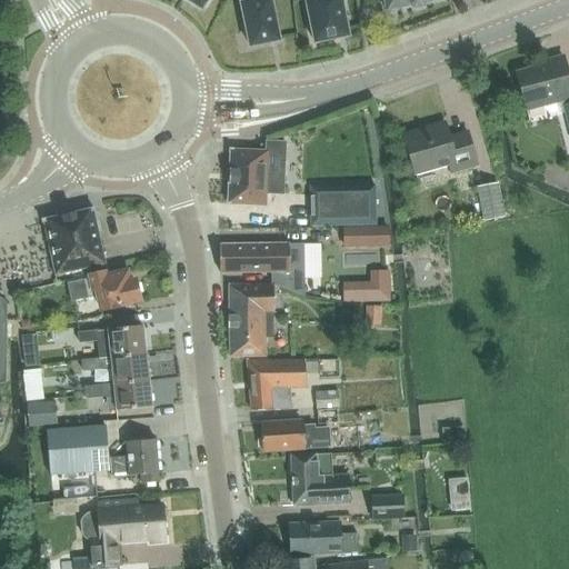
[(186,0),(201,9),(207,0),(186,0)]
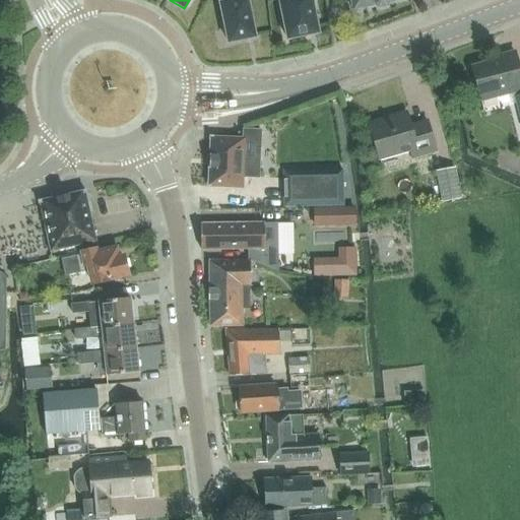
[(235,0),(219,3),(229,43),(230,43),(244,40),(246,40),(254,38),(255,38),(247,0),(235,0)]
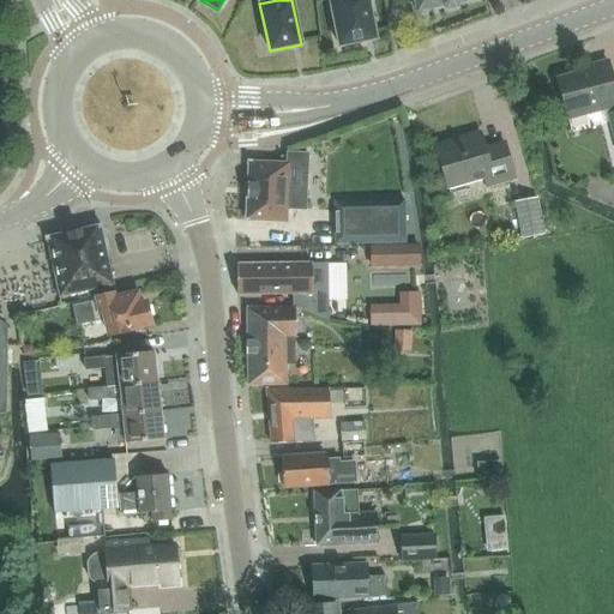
[(375,40),(367,0),(329,0),(339,47),(341,47),(362,42),(365,42),(374,40),(375,40)]
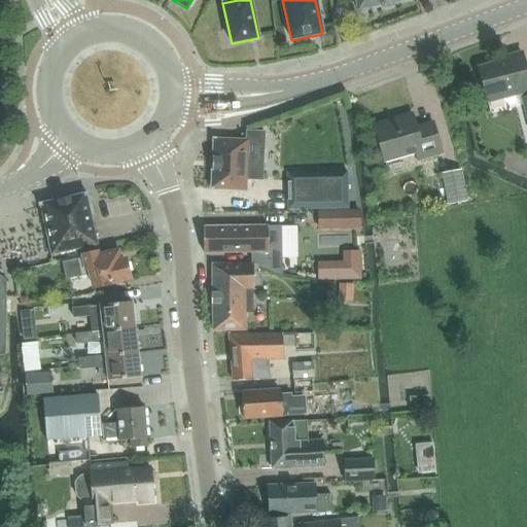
[(395,2),(403,0),(355,0),(357,9),(380,5),(384,8),(391,6),(395,2)]
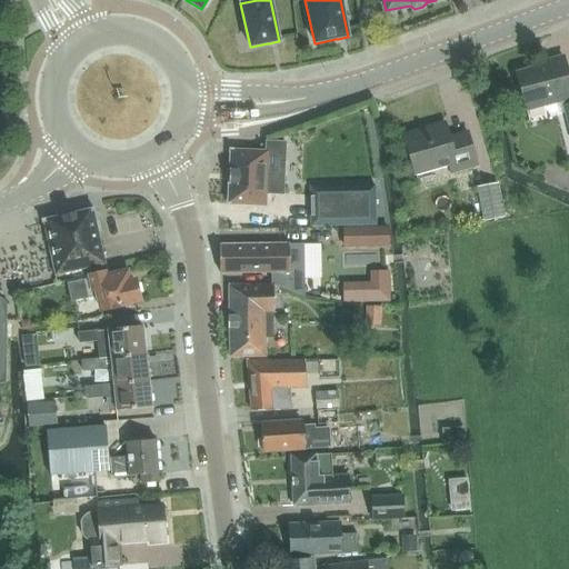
[(545,62),(546,67),(517,73),(526,109),(563,99),(568,121),(568,81),(562,57),(545,62)]
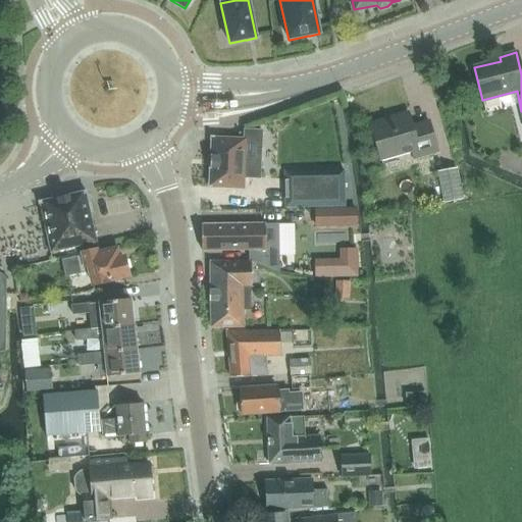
[(413,160),(437,154),(428,120),(411,125),(409,116),(394,120),(393,116),(369,123),(380,162),(411,153),(413,160)]
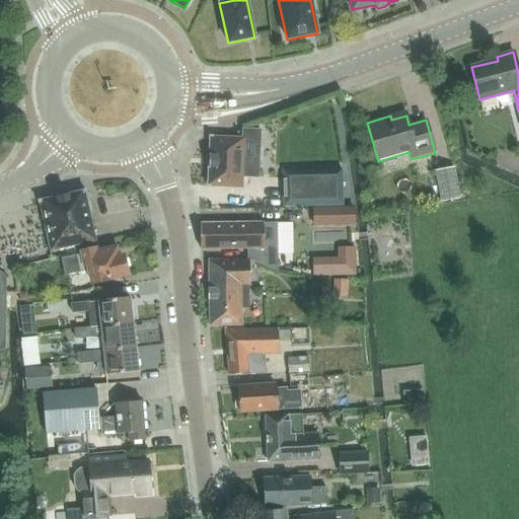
[(209,139),(207,187),(240,188),(242,188),(243,174),(257,175),(260,128),(244,128),(243,138),(212,136),(209,136),(209,139)]
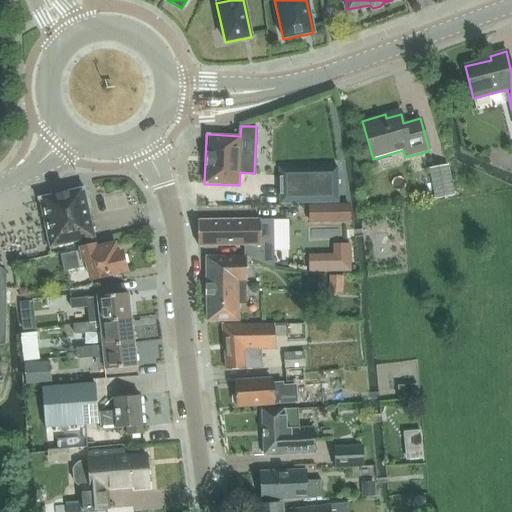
[(337,167),(279,168),(280,204),(338,203),(337,167)]
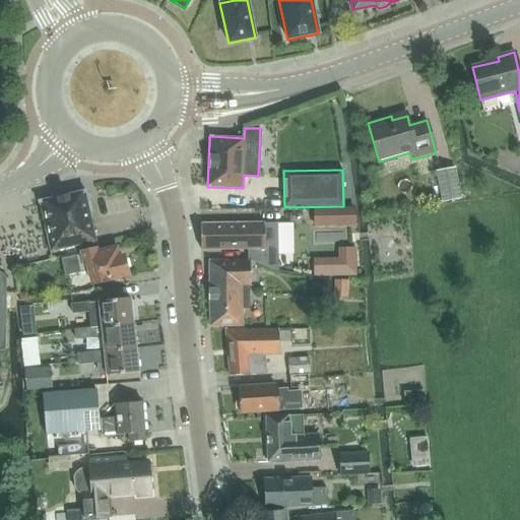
[(443,203),(461,199),(455,171),(437,174),(443,203)]
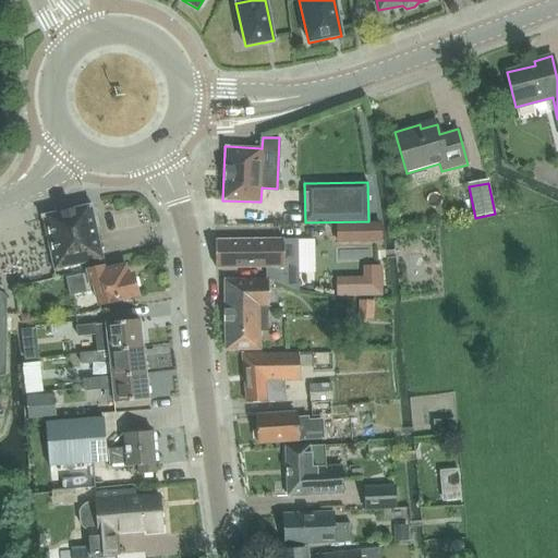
[(91,204),(40,215),(48,244),(55,270),(104,259),(91,204)]
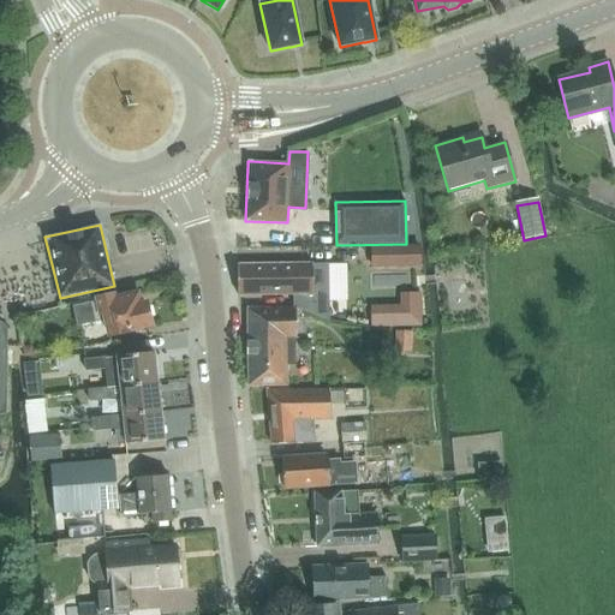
[(418,246),(372,248),(372,267),(419,266),(419,254),(419,246),(418,246)]
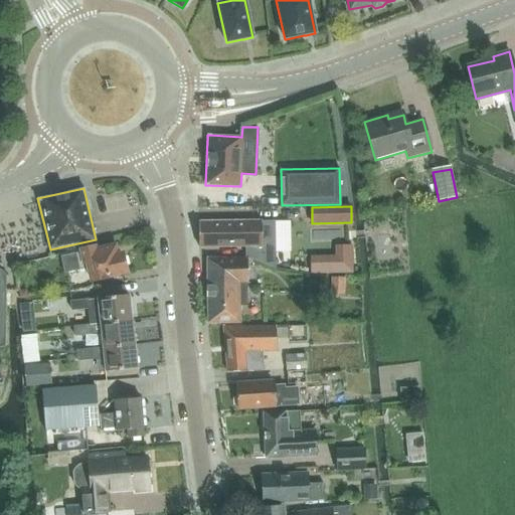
[(246,247),(246,256),(247,258),(247,260),(272,269),(271,232),(272,220),(262,220),(198,220),(199,248),(246,247)]
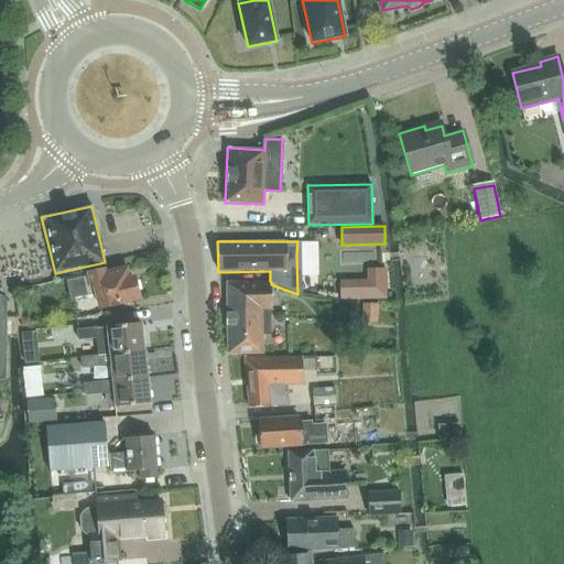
[(94,294),(97,308),(138,300),(133,277),(129,278),(127,267),(107,271),(106,267),(85,272),(86,275),(65,281),(71,300),(94,294)]
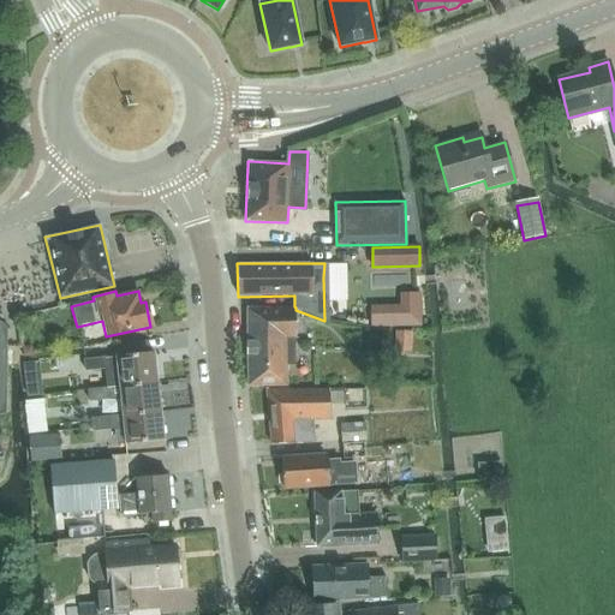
[(422,293),(401,294),(402,328),(418,328),(422,327),(422,293)]
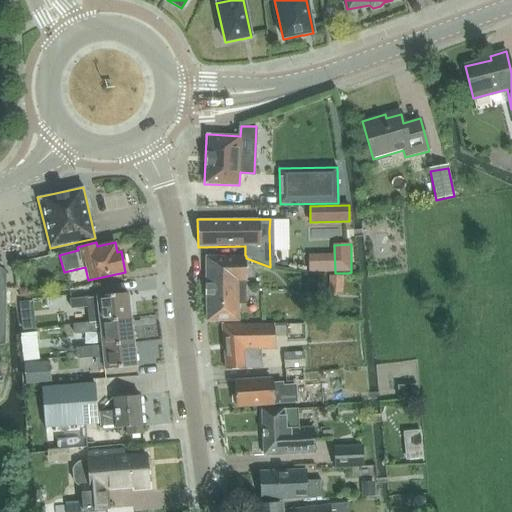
[(247,282),(246,258),(246,256),(245,255),(204,255),(206,322),(240,323),(240,305),(246,305),(246,282),(247,282)]
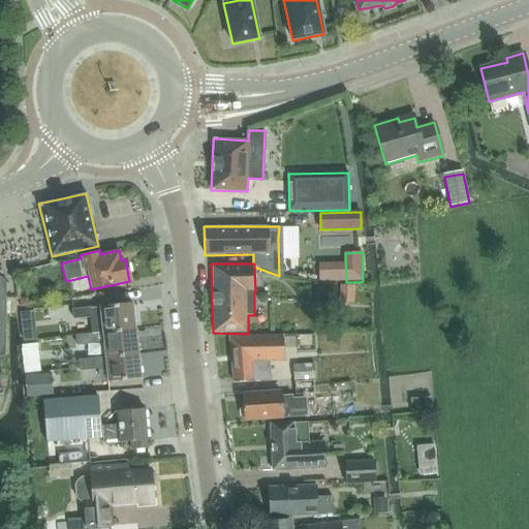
[(342,284),(340,303),(354,304),(356,285),(342,284)]
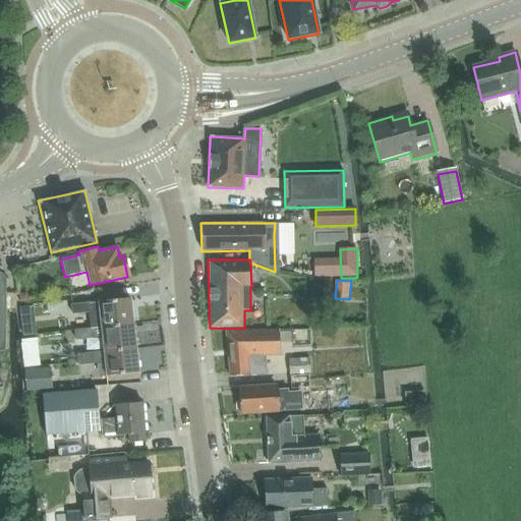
[(98,302),(71,304),(72,314),(89,312),(90,314),(91,327),(91,328),(134,324),(131,298),(98,301),(98,302)]
